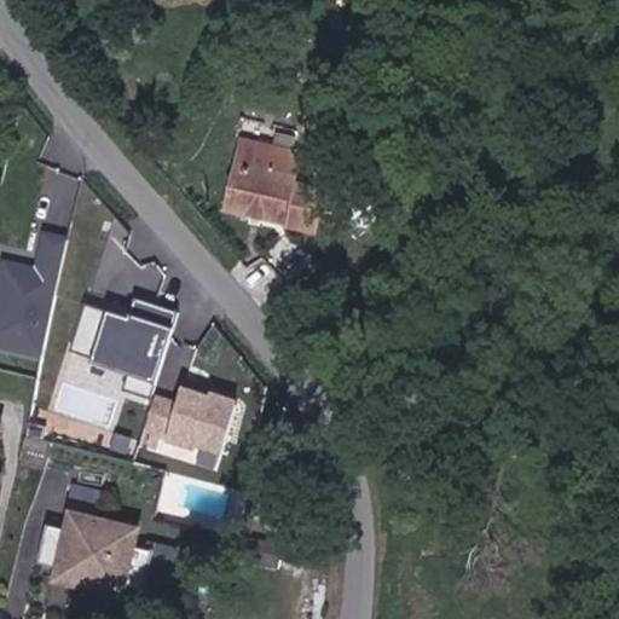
[(259,128),(248,180),(302,192),(312,139),(259,128)]
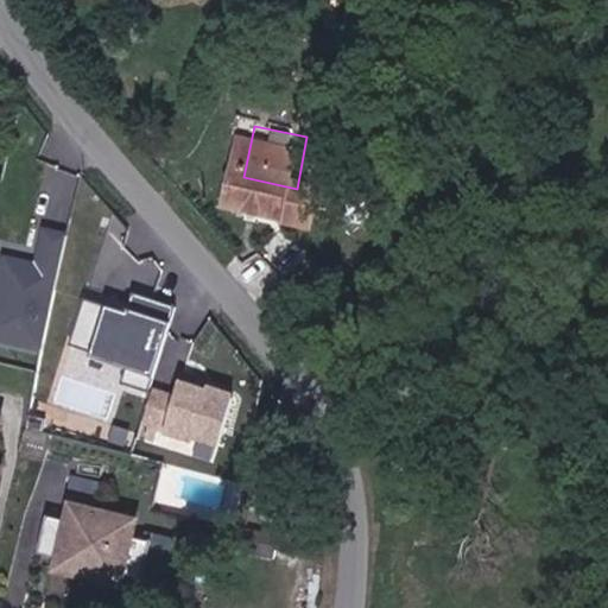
[(76,169),(43,166),(39,223),(73,226),(76,169)]
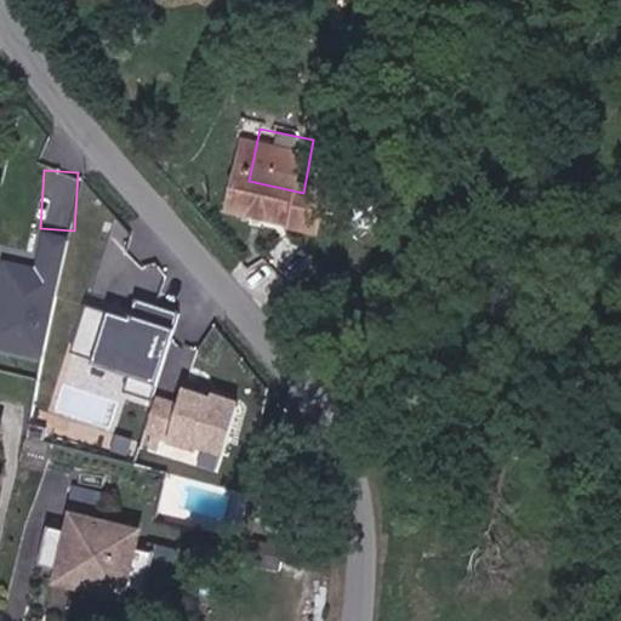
[(0,347),(46,357),(68,235),(44,231),(38,265),(4,258),(0,277),(0,347)]
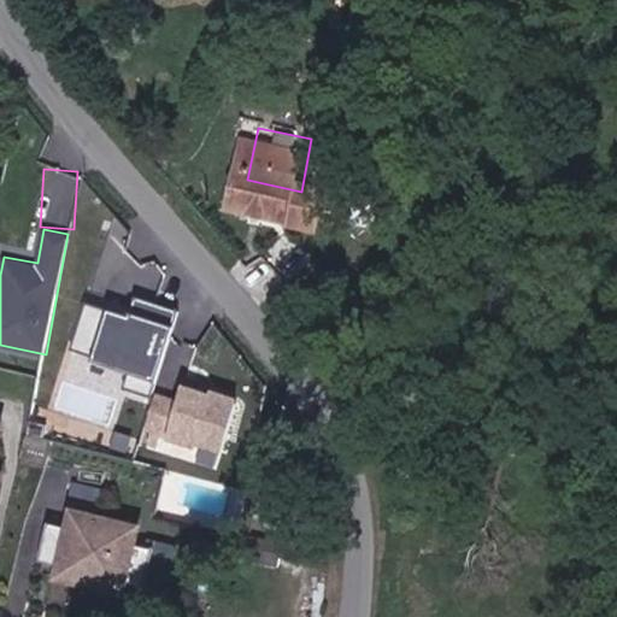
[(127,313),(84,300),(66,356),(152,385),(176,310),(133,295),(127,313)]
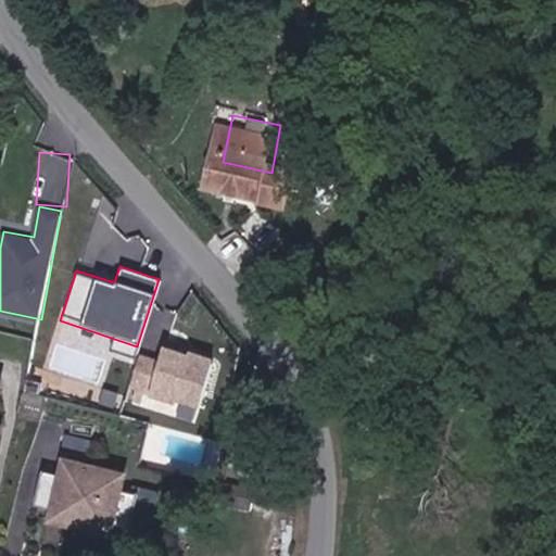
[(158,342),(138,395),(189,414),(209,361),(158,342)]
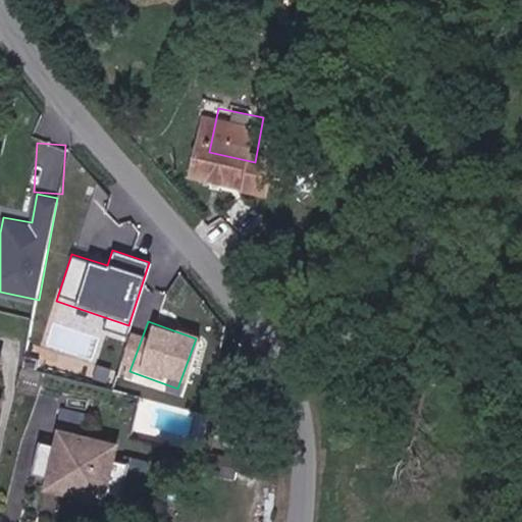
[(0,366),(0,405),(0,404),(10,369),(0,366)]
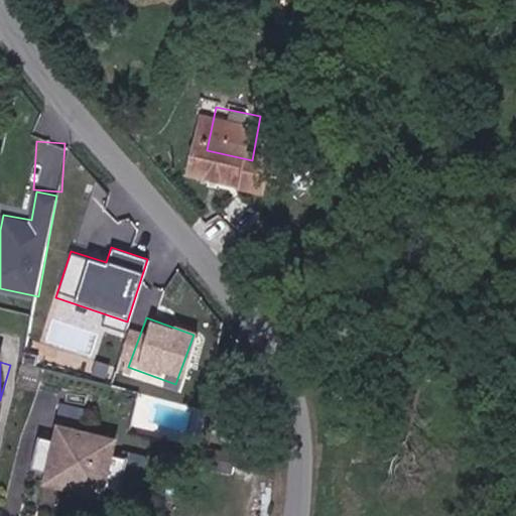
[(0,399),(0,400),(0,412),(8,415),(12,403),(0,399)]
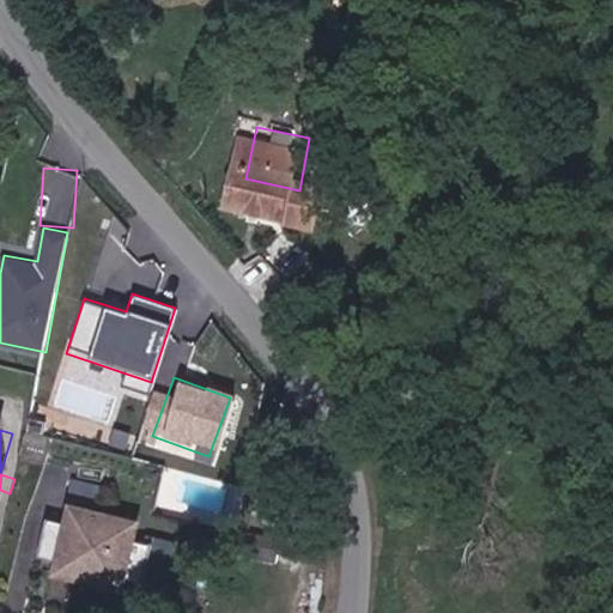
[(71,478),(67,505),(102,509),(105,481),(71,478)]
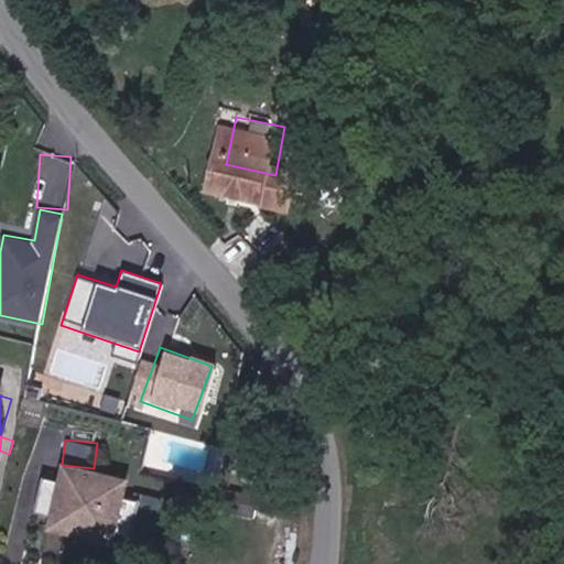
[(40,477),(33,511),(54,514),(53,523),(110,533),(112,523),(132,527),(133,520),(149,523),(154,489),(132,485),(131,492),(117,490),(119,476),(63,467),(61,480),(40,477)]
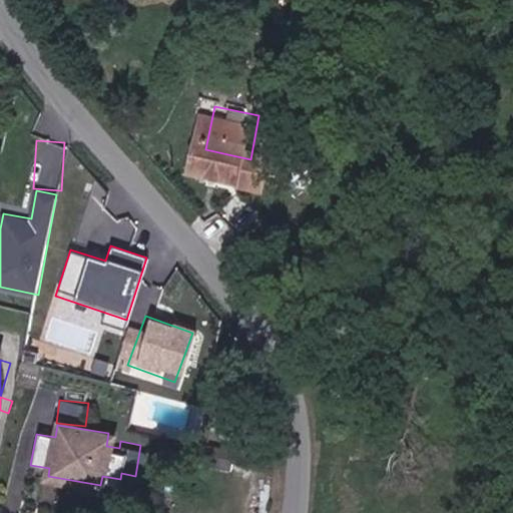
[(236,512),(237,507),(234,492),(183,500),(184,512),(236,512)]
